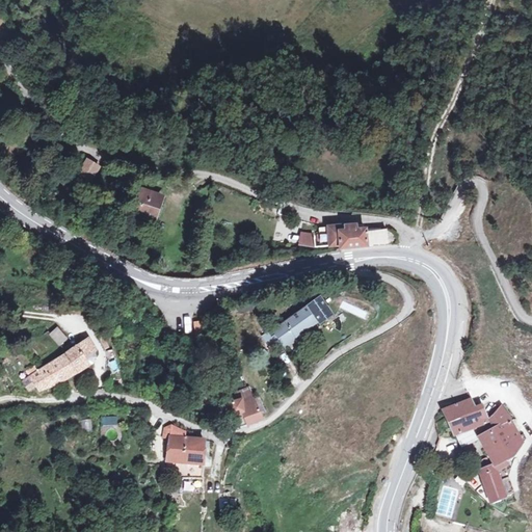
[(99,167),(87,160),(80,171),(91,179),(99,167)]
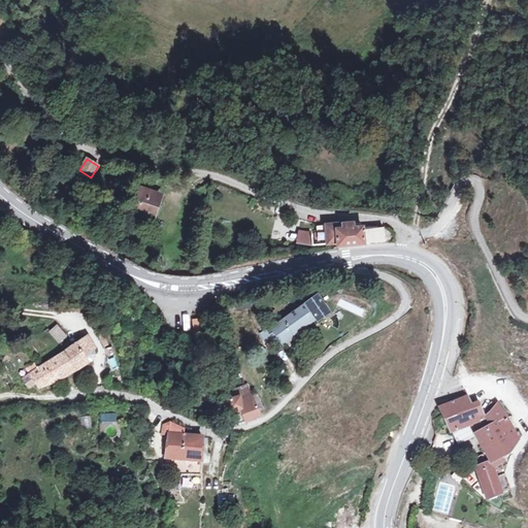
[(135,189),(128,215),(155,223),(158,211),(155,210),(159,195),(135,189)]
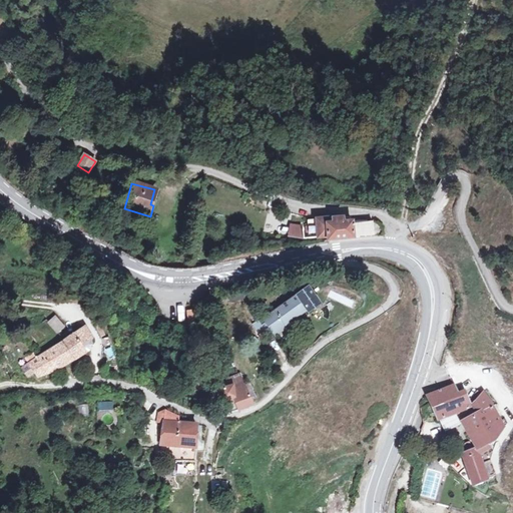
[(317,219),(319,237),(328,236),(328,241),(337,239),(374,235),(373,220),(372,219),(366,218),(343,221),(343,216),(317,219)]
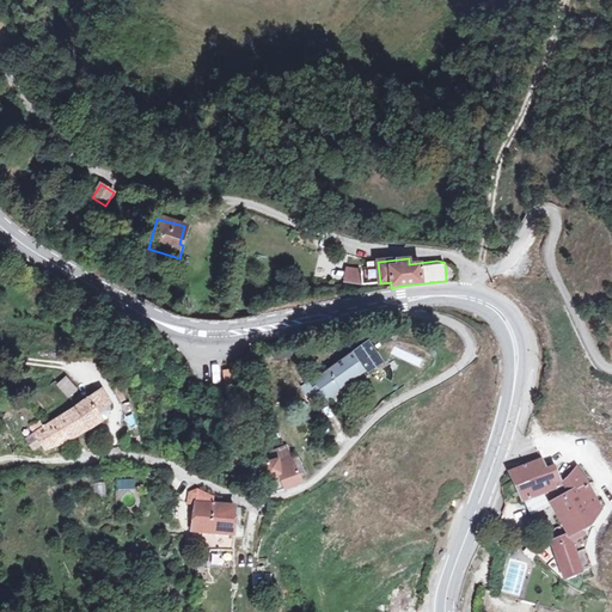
[(367,283),(380,283),(378,262),(365,263),(366,271),(367,283)]
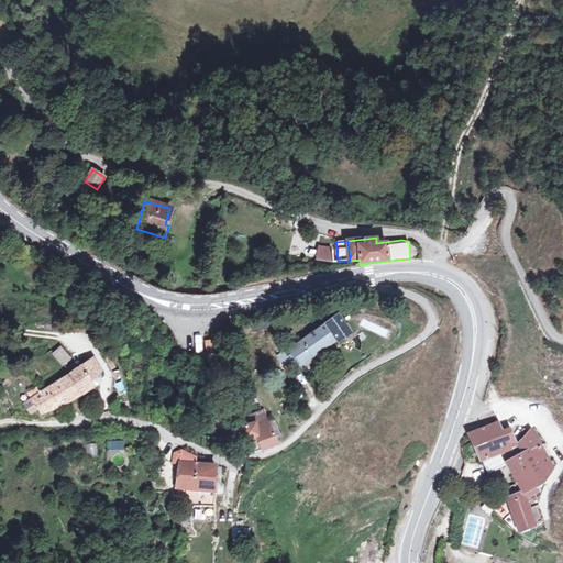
[(316,260),(329,262),(331,246),(318,245),(316,260)]
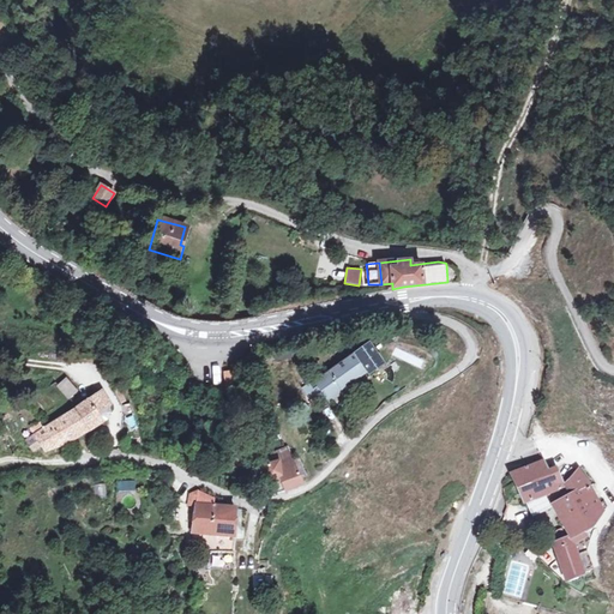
[(330,372),(342,389),(343,387),(366,371),(368,374),(381,363),(367,344),(330,372)]
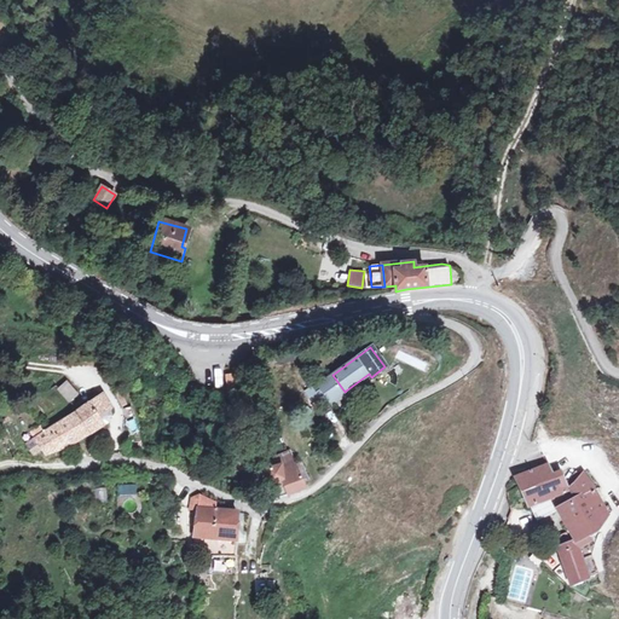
[(333,375),(317,386),(330,403),(333,405),(348,394),(346,391),(345,392),(333,375)]
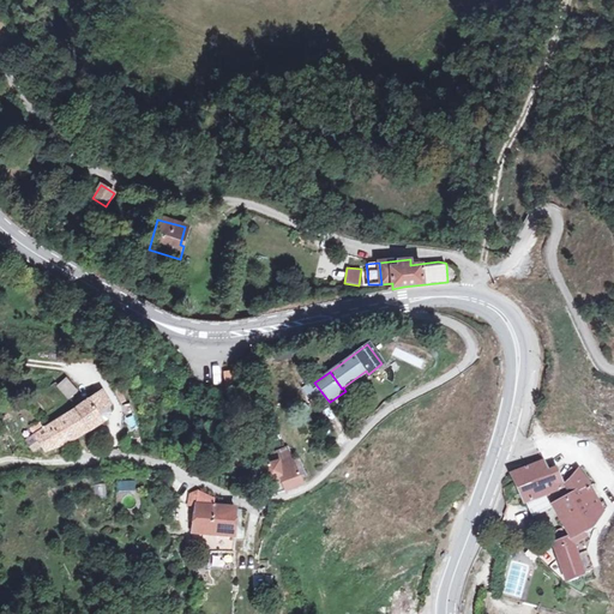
[(238,390),(236,373),(222,374),(223,391),(238,390)]
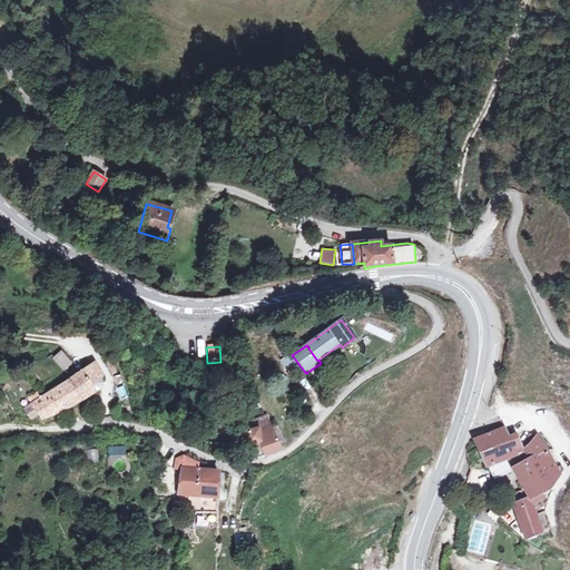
[(60,350),(51,359),(65,372),(74,363),(60,350)]
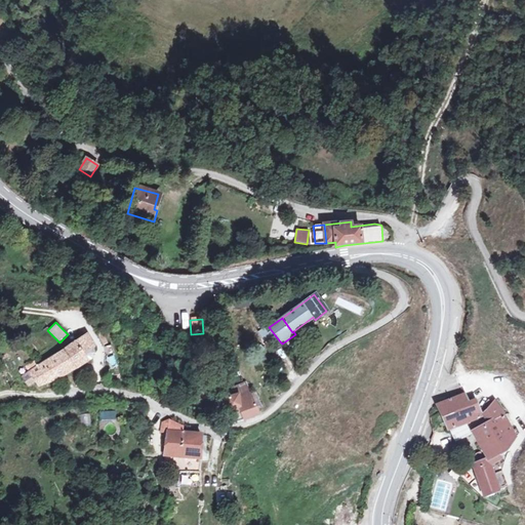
[(65,350),(53,356),(65,375),(87,361),(87,360),(83,354),(93,348),(85,335),(72,344),(69,338),(61,344),(65,350)]
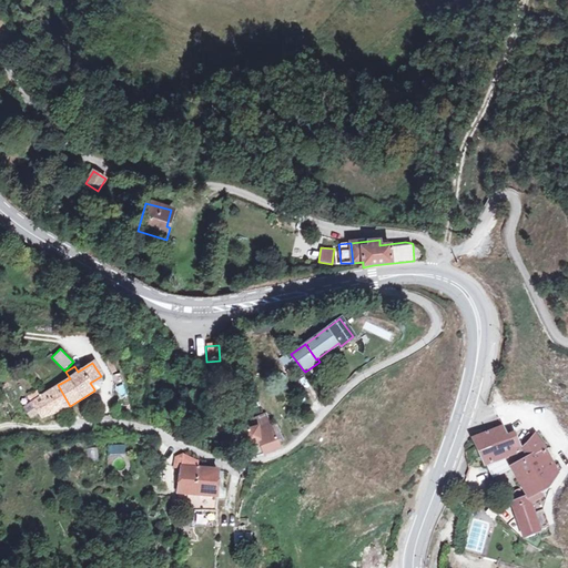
[(101,376),(90,383),(94,389),(105,383),(101,376)]
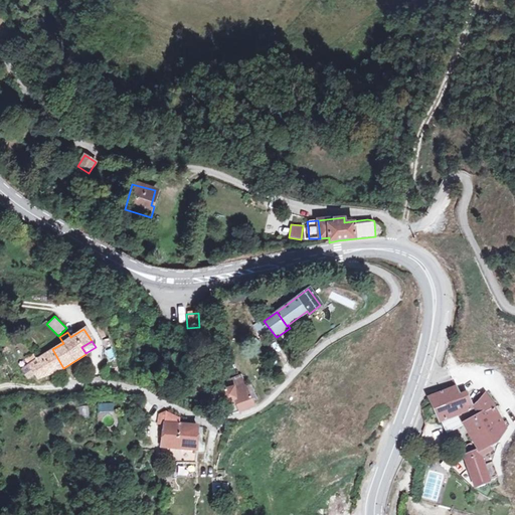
[(33,354),(25,359),(28,365),(34,374),(39,382),(63,368),(52,349),(36,359),(33,354)]
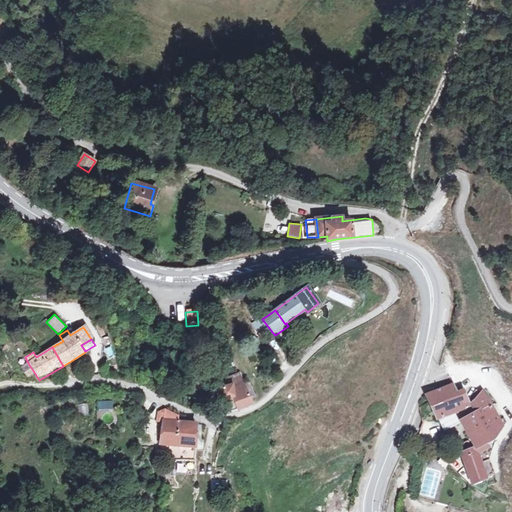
[(28,363),(21,367),(27,376),(34,372),(28,363)]
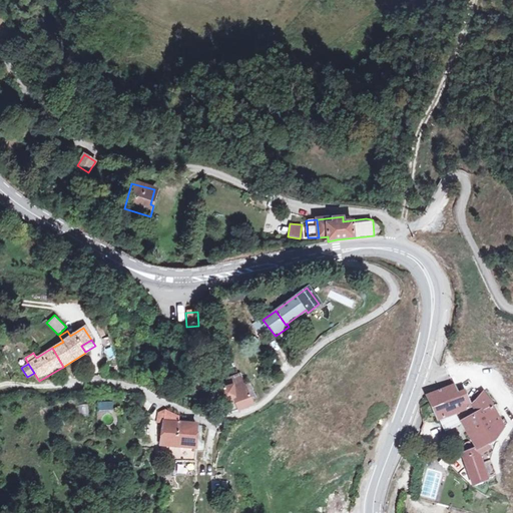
[(242,372),(233,376),(237,384),(245,381),(242,372)]
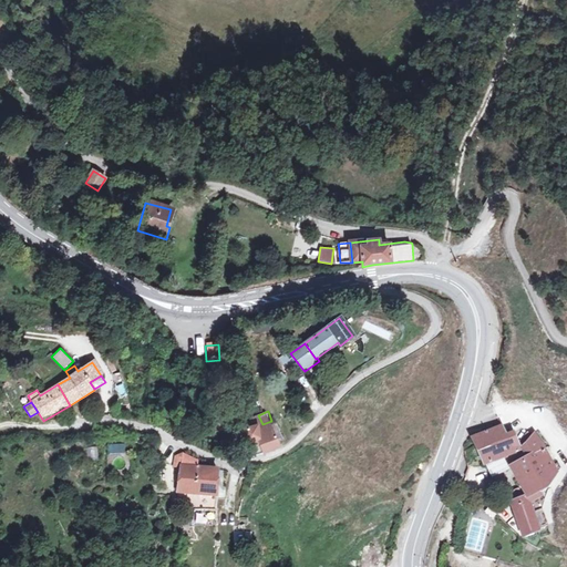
[(249,440),(243,442),(246,459),(281,446),(279,441),(272,423),(271,421),(263,424),(260,425),(259,423),(245,428),(249,440)]
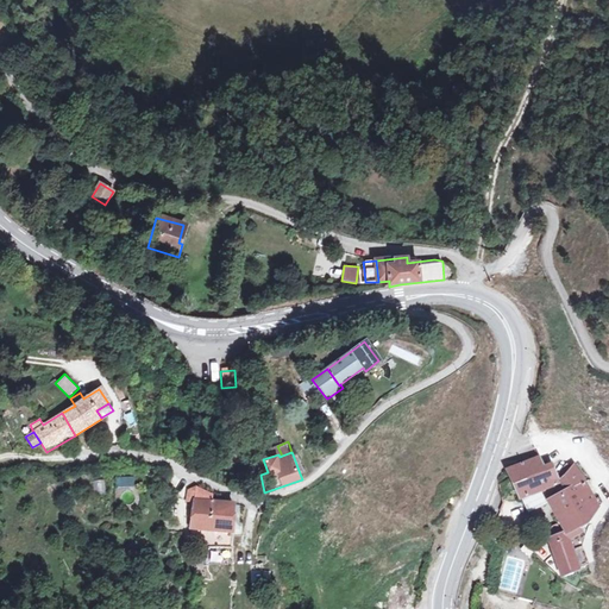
[(300,452),(293,454),(300,473),(307,471),(300,452)]
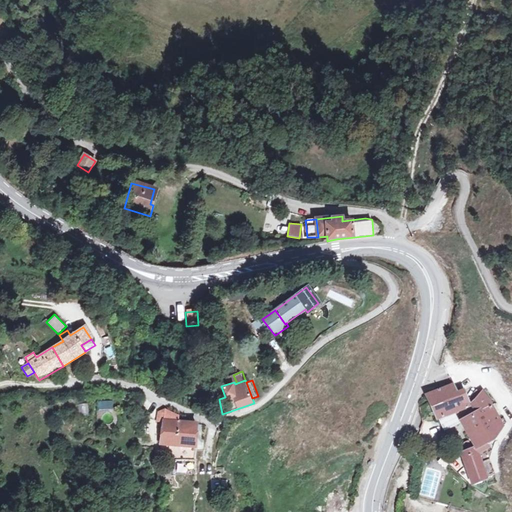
[(456,410),(470,403),(464,390),(461,391),(458,385),(454,387),(453,382),(452,382),(426,394),(437,419),(456,410)]
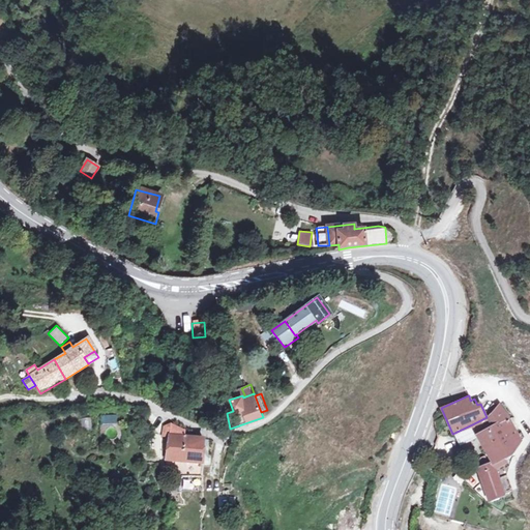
[(484,450),(517,435),(501,404),(498,407),(491,414),(487,417),(472,424),(484,450)]
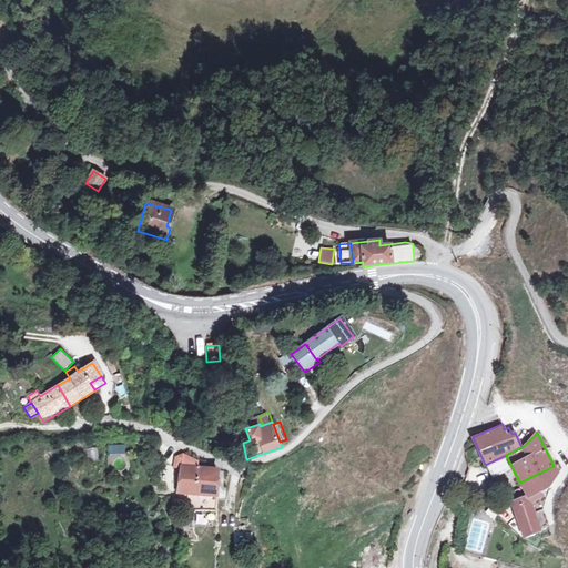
[(524,440),(526,444),(534,436),(530,434),(524,440)]
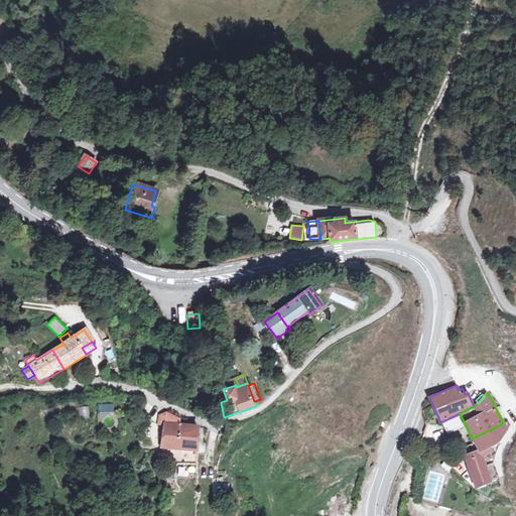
[(114,412),(114,404),(98,404),(98,412),(114,412)]
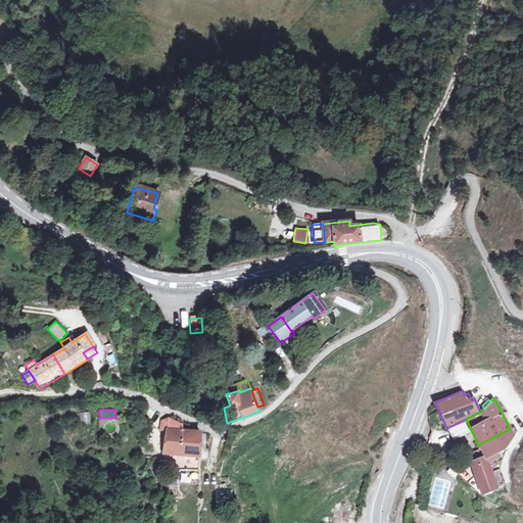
[(510,429),(478,444),(483,457),(470,464),(482,494),(496,486),(488,464),(502,457),(498,452),(503,449),(511,440),(519,435),(517,432),(512,434),(510,429)]
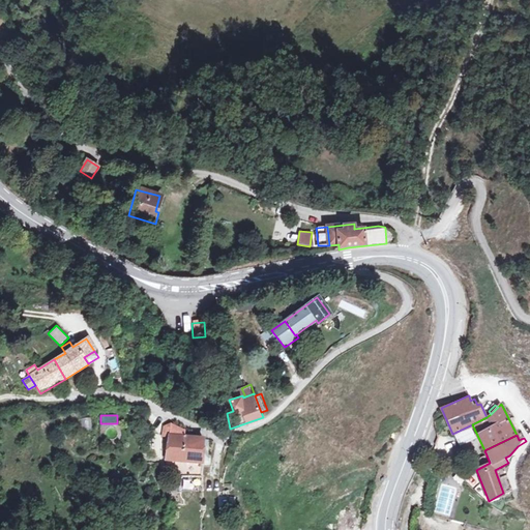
[(199,504),(203,439),(203,438),(169,436),(166,475),(173,476),(171,503),(199,504)]
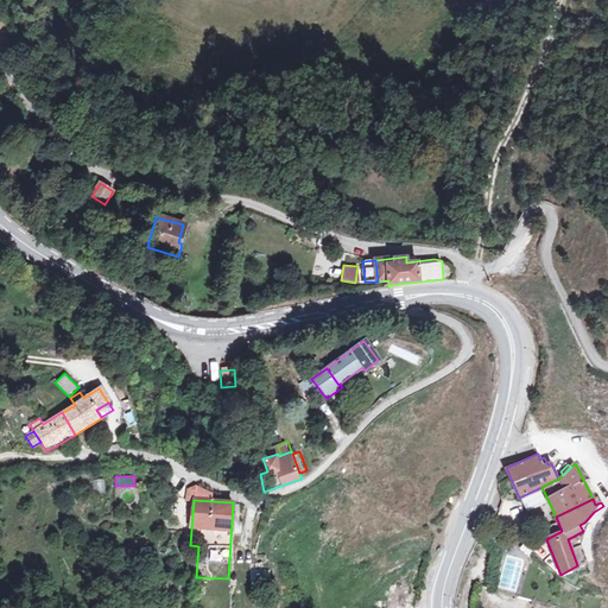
[(502,530),(500,527),(498,532),(491,530),(489,537),(496,543),(502,530)]
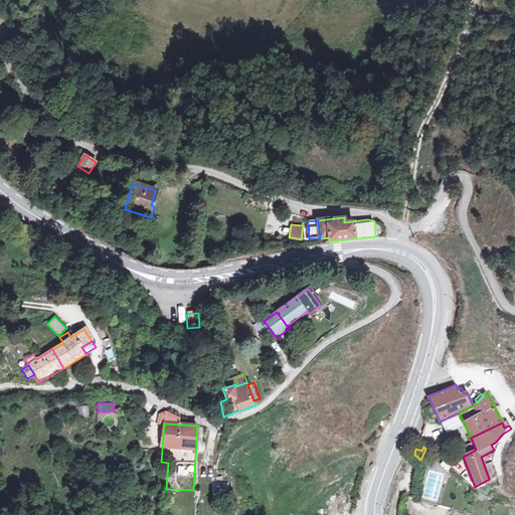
[(146,465),(147,455),(137,454),(136,463),(146,465)]
